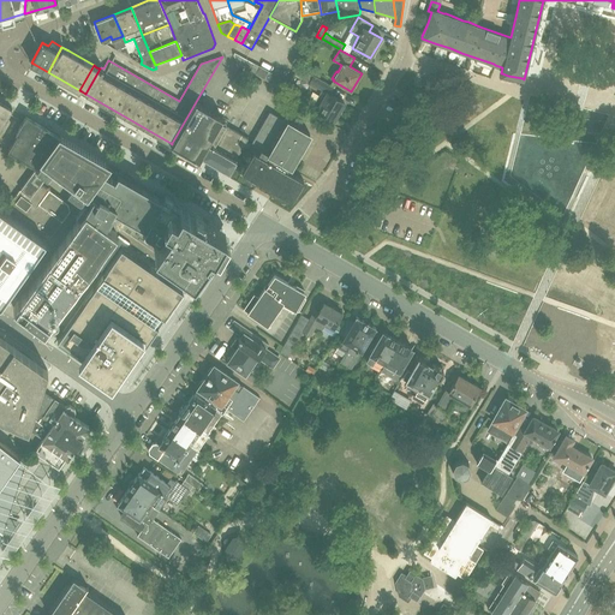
[(334,88),(314,76),(299,66),(294,73),(322,90),(312,107),(317,111),(334,120),(344,103),(329,95),(334,88)]
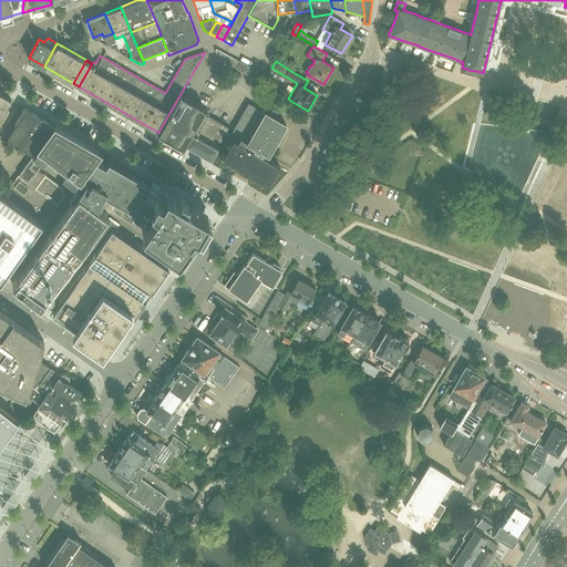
[(276,80),(268,75),(267,76),(264,83),(271,88),(276,80)]
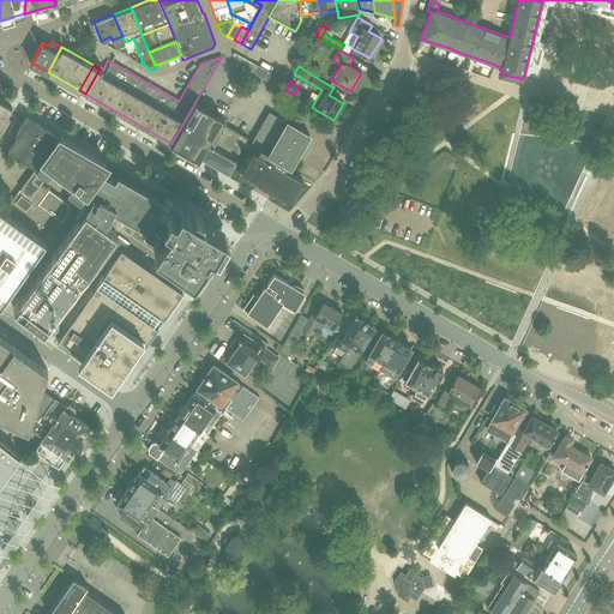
[(199,160),(202,155),(221,122),(229,107),(202,91),(172,143),(172,144),(199,160)]
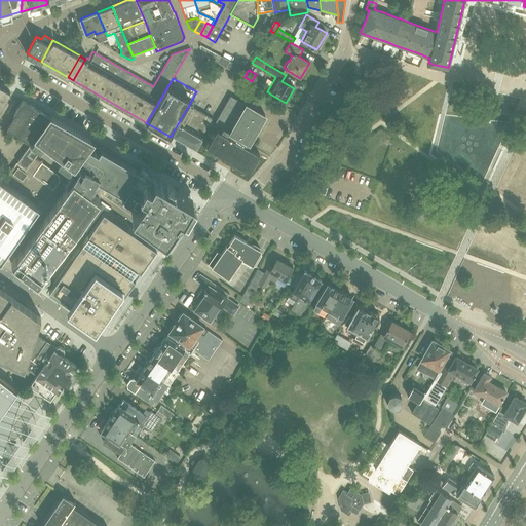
[(0,124),(0,109),(5,101),(10,91),(8,90),(0,85),(0,127),(1,126),(0,124)]
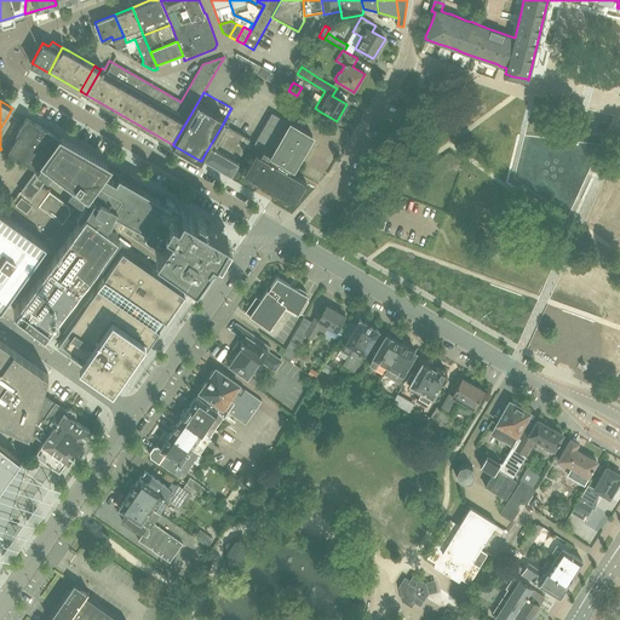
[(293,167),(308,141),(310,136),(271,113),(253,144),(265,150),(270,154),(271,155),(269,160),(256,153),(250,162),(244,172),(262,183),(260,184),(276,193),(276,191),(293,202),(299,191),(305,182),(288,171),(291,166),(293,167)]
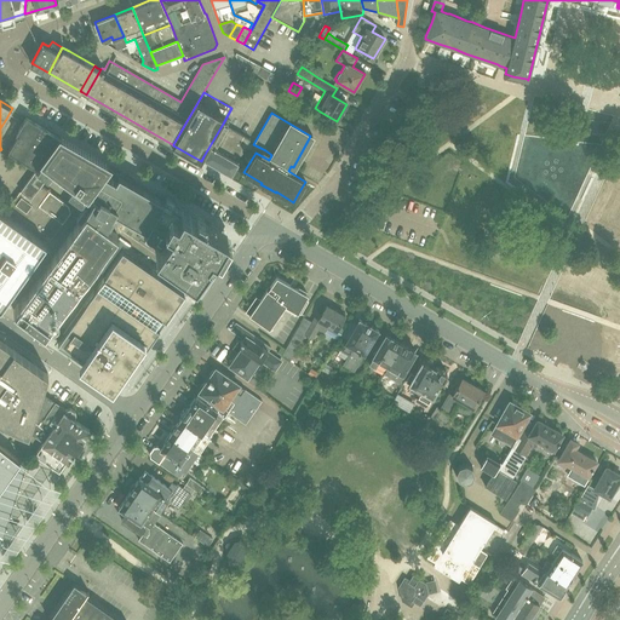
[(34,167),(35,168),(40,159),(51,142),(55,144),(59,137),(26,116),(13,136),(16,137),(7,151),(27,164),(24,166),(33,171),(34,167)]
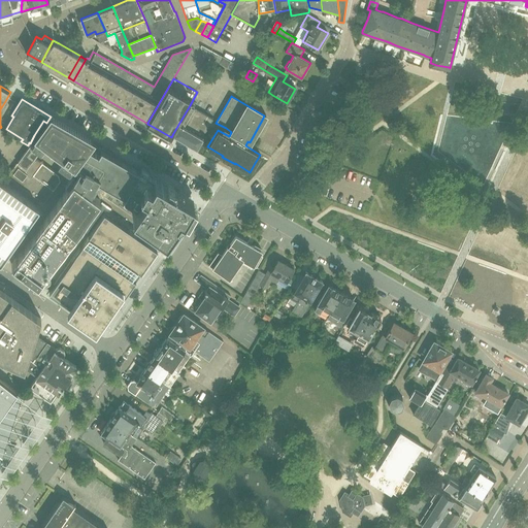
[(190,105),(173,133),(197,146),(213,119),(190,105)]
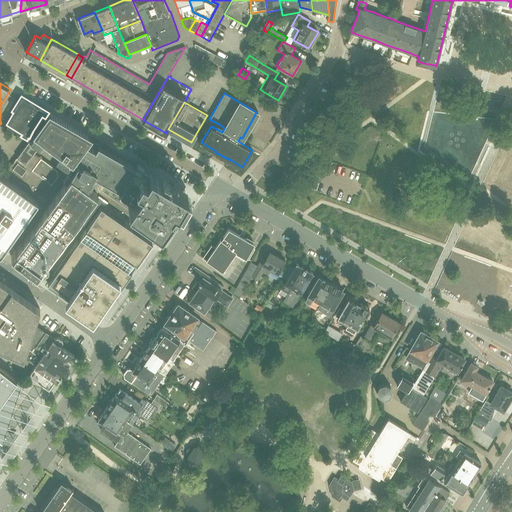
[(98,144),(88,138),(90,136),(50,113),(30,140),(7,171),(42,197),(58,175),(56,170),(34,153),(44,139),(61,152),(56,159),(65,166),(68,166),(73,170),(70,175),(70,176),(11,256),(37,275),(97,194),(87,187),(92,179),(92,178),(92,177),(109,147),(104,144),(104,145),(99,142),(98,144)]
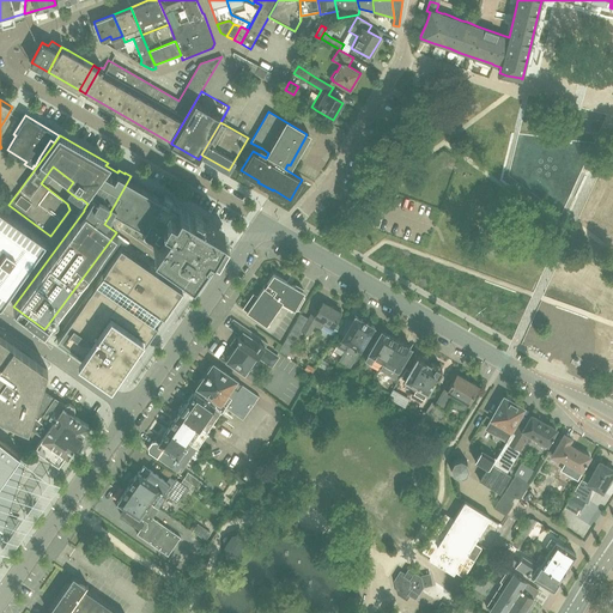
[(110,212),(110,213),(113,208),(119,212),(116,217),(158,241),(153,248),(193,275),(207,254),(205,253),(208,248),(211,249),(213,250),(213,249),(217,252),(228,234),(224,231),(224,230),(223,229),(131,176),(110,212)]
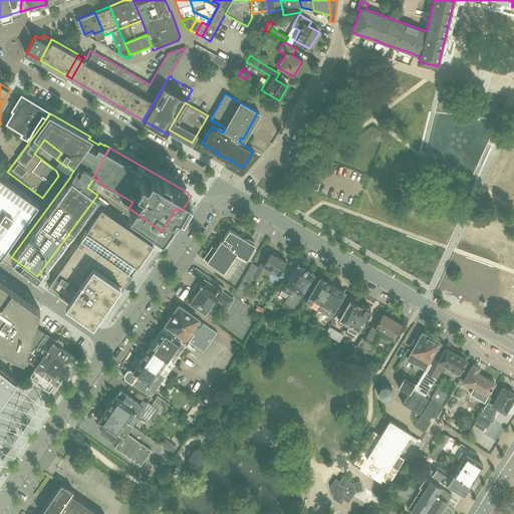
[(0,174),(0,253),(0,254),(3,251),(38,201),(0,174)]
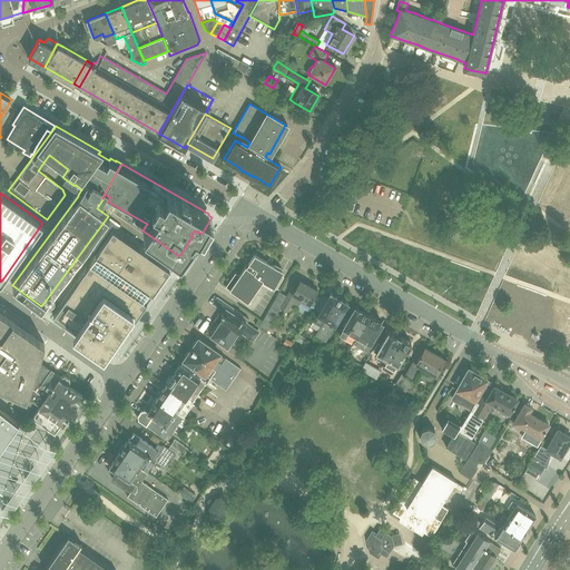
[(74,285),(53,315),(55,314),(76,328),(71,335),(102,356),(107,351),(110,353),(109,354),(110,355),(169,269),(112,229),(74,285)]
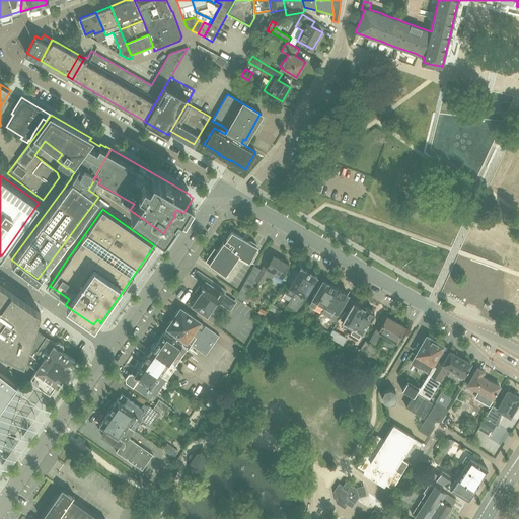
[(251,265),(254,260),(258,252),(255,250),(257,246),(232,232),(219,251),(214,248),(205,262),(226,276),(239,255),(249,262),(248,264),(251,265)]
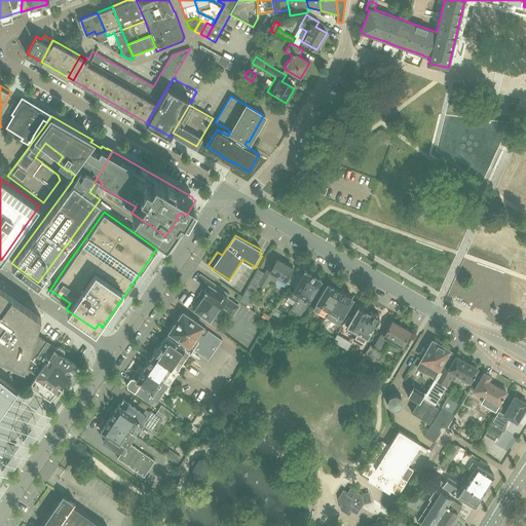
[(293,268),(285,263),(277,259),(272,266),(270,265),(260,283),(265,287),(270,278),(272,280),(273,280),(274,280),(275,280),(276,280),(276,279),(277,279),(277,278),(278,276),(286,280),(293,268)]
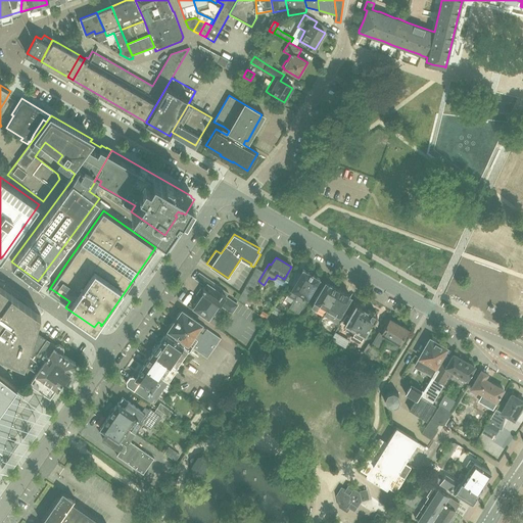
[(302,269),(287,294),(294,298),(289,306),(295,310),(294,312),(298,315),(302,306),(320,278),(302,269)]
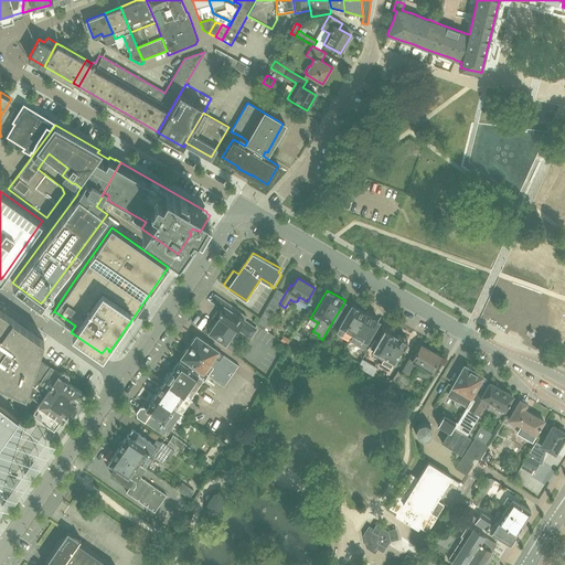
[(220,317),(219,318),(209,332),(225,344),(237,328),(244,332),(244,333),(243,333),(243,334),(243,336),(244,336),(244,337),(245,337),(245,338),(246,338),(247,338),(248,337),(251,338),(252,337),(251,337),(256,328),(243,319),(246,316),(217,296),(213,302),(221,309),(219,312),(221,313),(220,316),(220,317)]
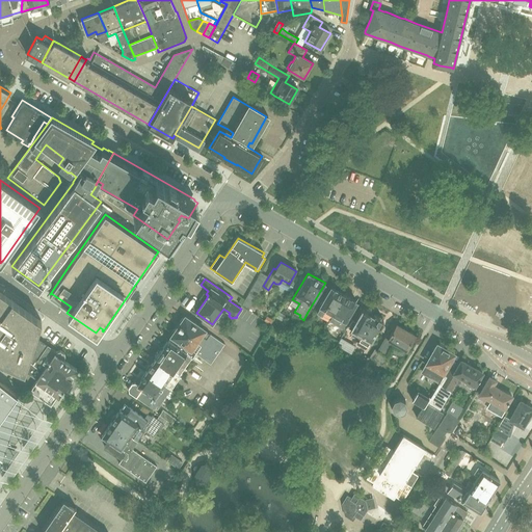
[(329,318),(344,294),(336,290),(337,290),(330,287),(317,311),(329,318)]
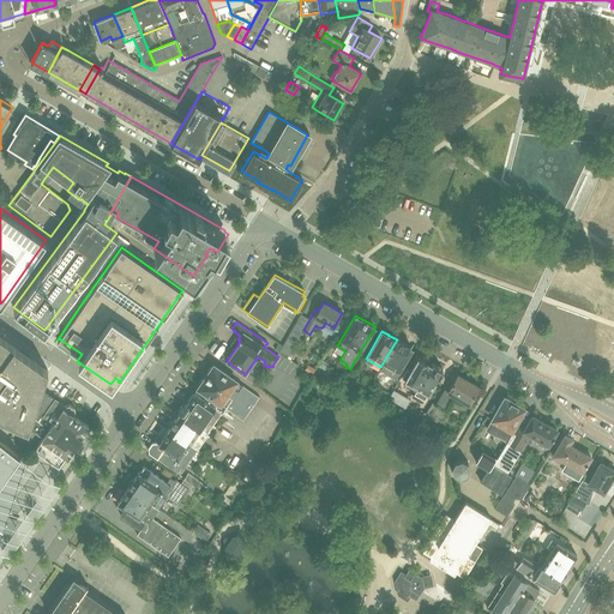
[(288,357),(299,338),(290,332),(280,351),(288,357)]
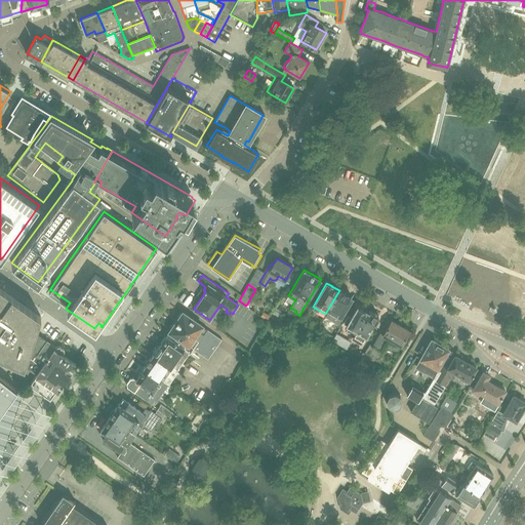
[(25,366),(36,332),(41,316),(0,286),(0,355),(5,358),(14,363),(25,366)]
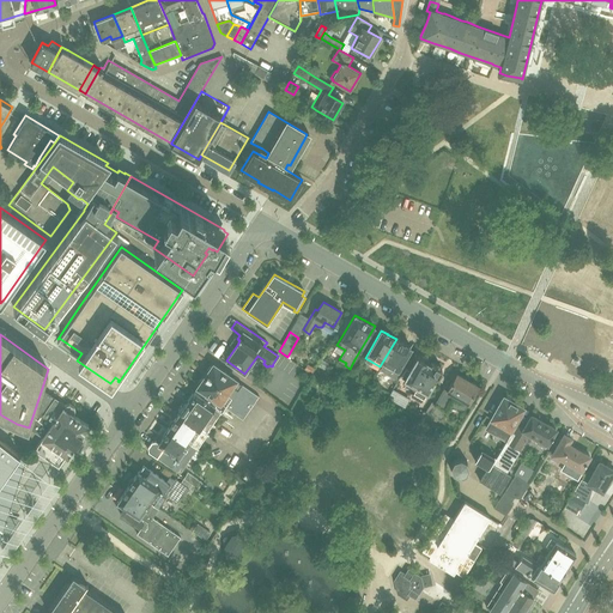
[(396,339),(380,366),(395,376),(412,347),(405,344),(405,345),(396,339)]
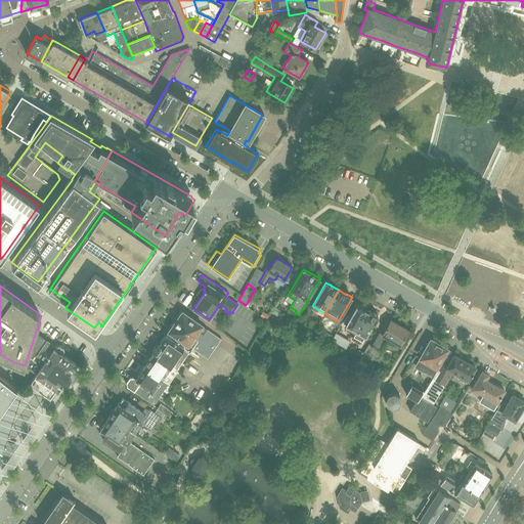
[(362,341),(365,336),(378,314),(368,309),(367,311),(364,309),(365,308),(364,305),(361,302),(358,303),(357,305),(356,305),(350,315),(347,314),(342,322),(357,331),(354,336),(362,341)]
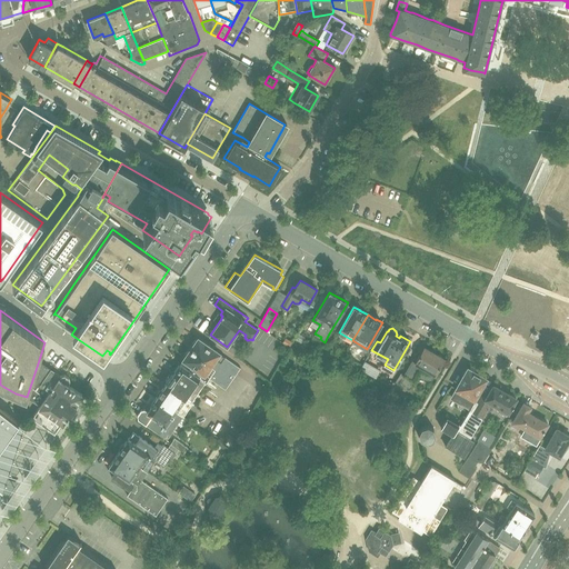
[(283,337),(281,341),(289,347),(292,342),(283,337)]
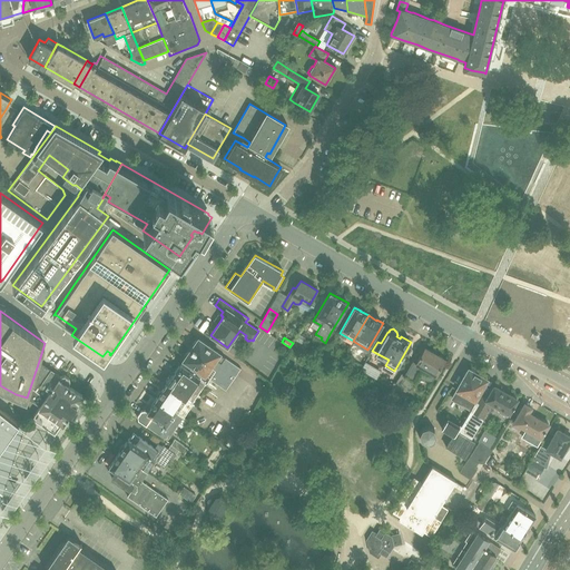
[(241,367),(225,357),(198,338),(197,341),(195,341),(193,344),(193,346),(189,352),(187,353),(185,356),(185,359),(184,360),(193,366),(190,370),(198,375),(202,372),(210,379),(216,382),(225,389),(241,367)]
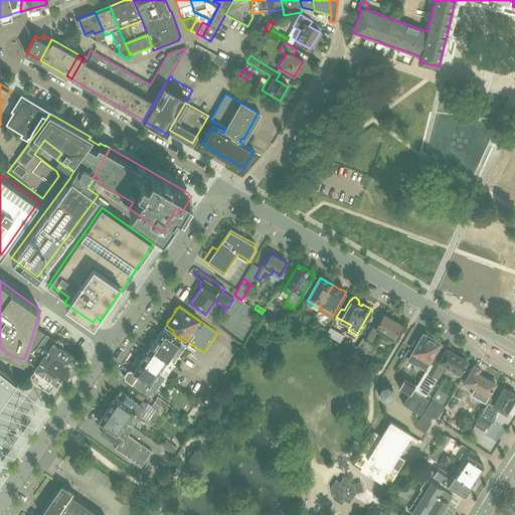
[(301,311),(296,308),(292,313),(298,317),(301,311)]
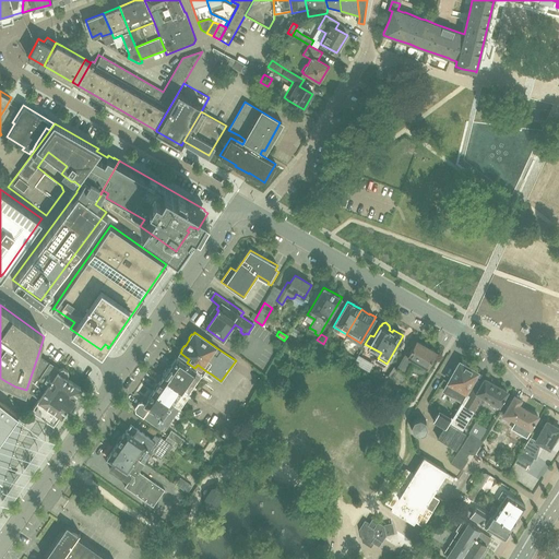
[(423,375),(426,370),(436,352),(416,341),(408,356),(405,355),(396,369),(393,367),(388,377),(403,385),(408,378),(405,376),(411,367),(423,375)]
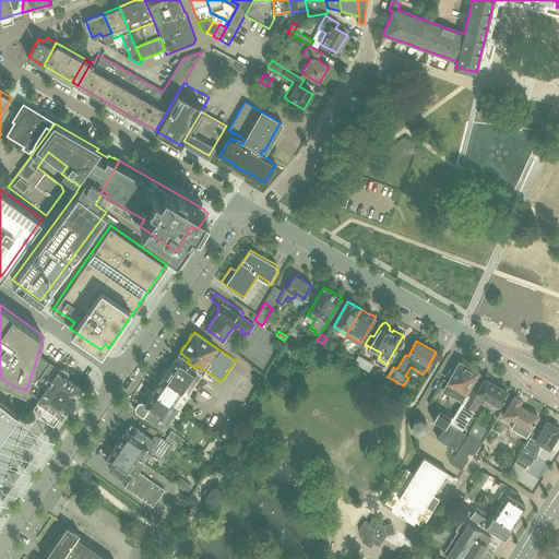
[(64,368),(60,369),(48,360),(38,354),(26,390),(38,399),(38,400),(39,400),(32,409),(54,425),(59,416),(60,415),(61,415),(68,406),(69,406),(69,405),(72,407),(73,407),(78,402),(78,400),(74,397),(75,396),(74,396),(75,395),(81,388),(67,378),(69,375),(68,371),(64,368)]
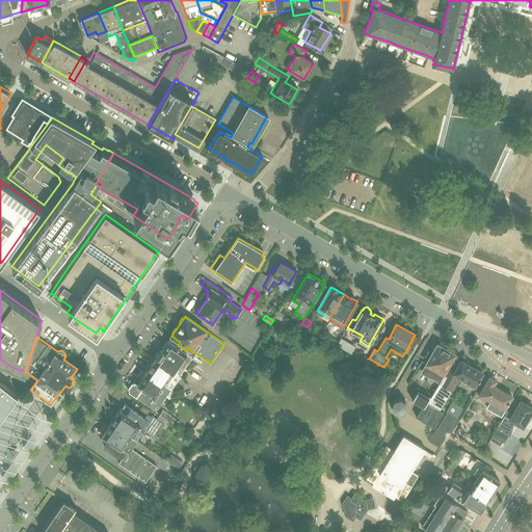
[(185,350),(178,345),(169,339),(161,351),(160,351),(157,352),(155,354),(155,358),(179,375),(191,357),(193,357),(196,353),(188,347),(185,350)]
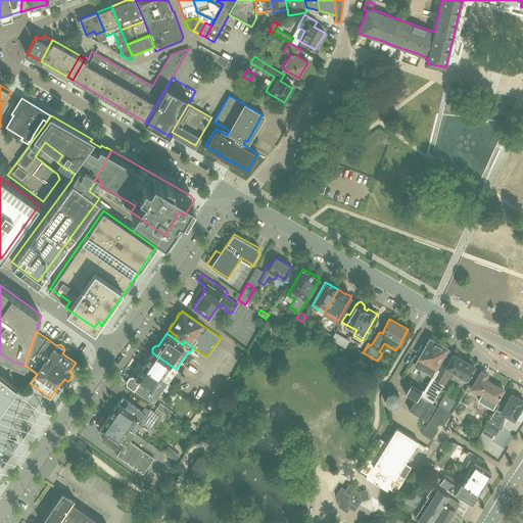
[(435,366),(436,366),(446,347),(445,347),(444,345),(441,343),(439,344),(436,342),(436,340),(433,338),(431,339),(430,338),(419,357),(420,358),(415,366),(432,376),(437,369),(435,368),(435,366)]
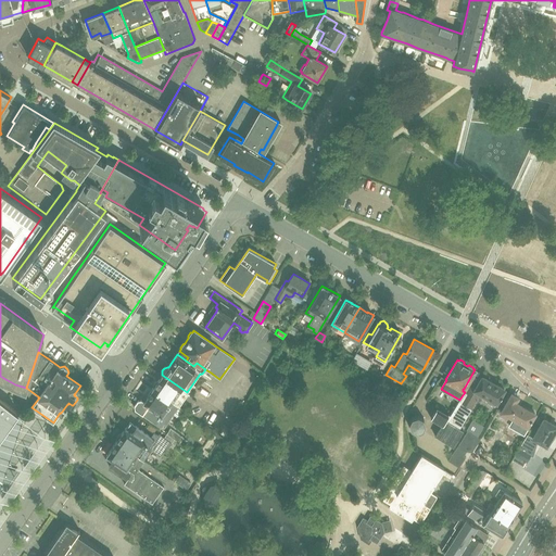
[(188,393),(187,392),(162,375),(159,380),(155,381),(153,384),(154,388),(153,389),(177,405),(178,406),(188,393)]
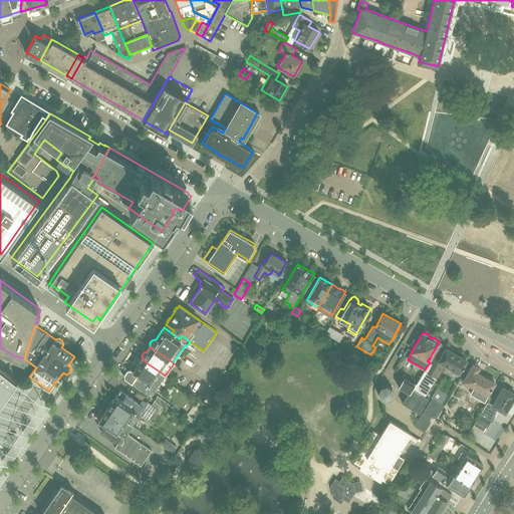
[(448,369),(457,375),(466,360),(446,348),(439,359),(433,356),(430,362),(425,369),(414,387),(415,387),(427,395),(436,377),(443,366),(448,369)]
